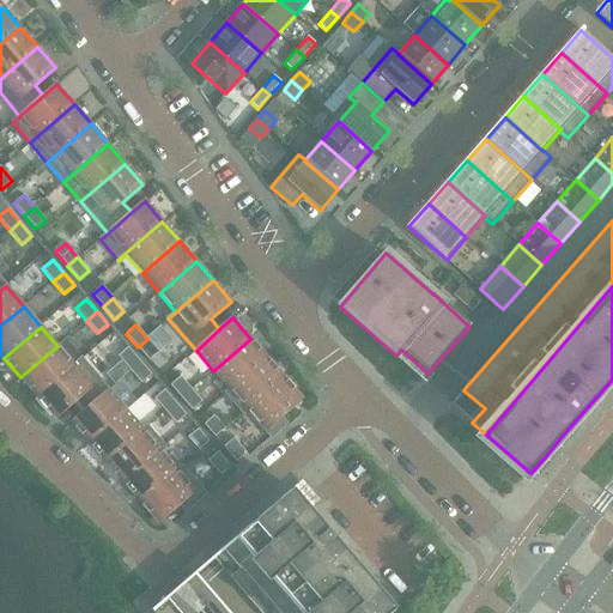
[(159,352),(147,339),(138,347),(149,362),(159,352)]
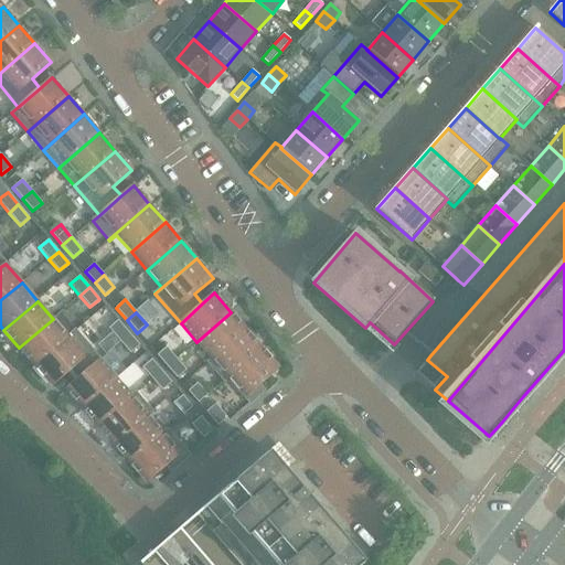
[(211,359),(245,329),(231,312),(196,342),(211,359)]
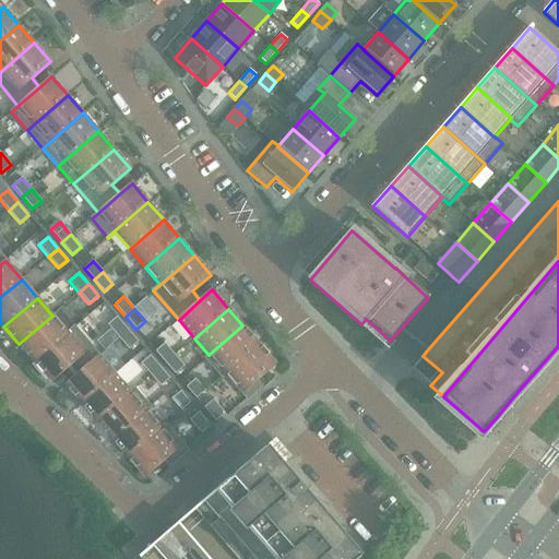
[(34,361),(67,332),(52,316),(19,344),(34,361)]
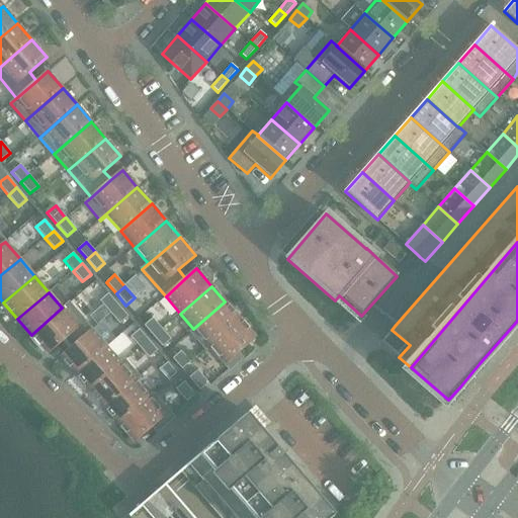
[(117,306),(108,293),(99,301),(109,313),(117,306)]
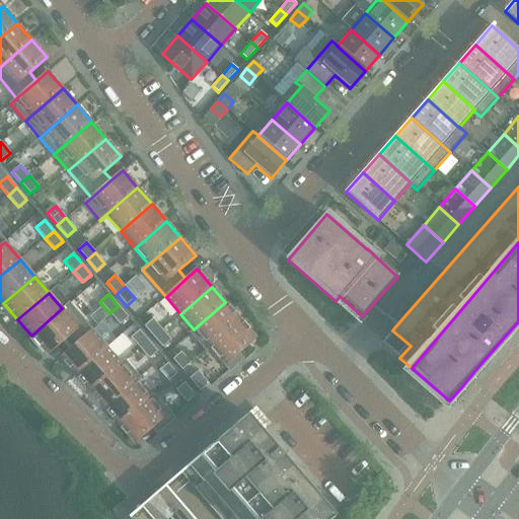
[(205,350),(240,319),(225,302),(194,329),(191,332),(205,350)]
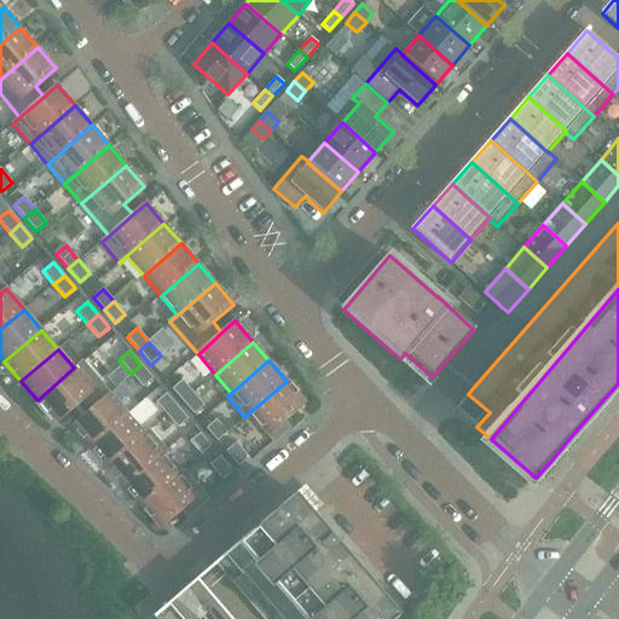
[(109,394),(82,363),(81,362),(74,368),(38,400),(56,422),(76,404),(86,415),(109,394)]
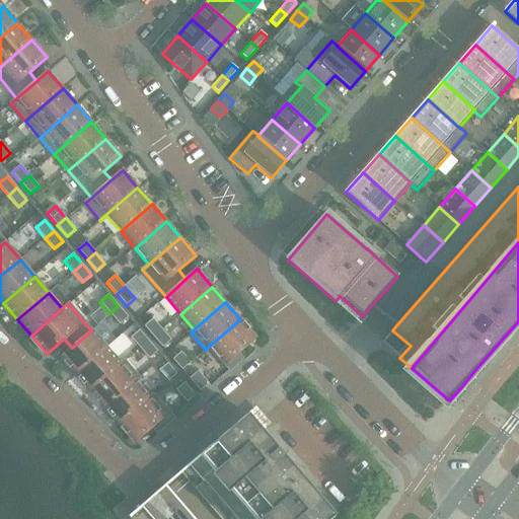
[(128,317),(118,306),(109,313),(120,324),(128,317)]
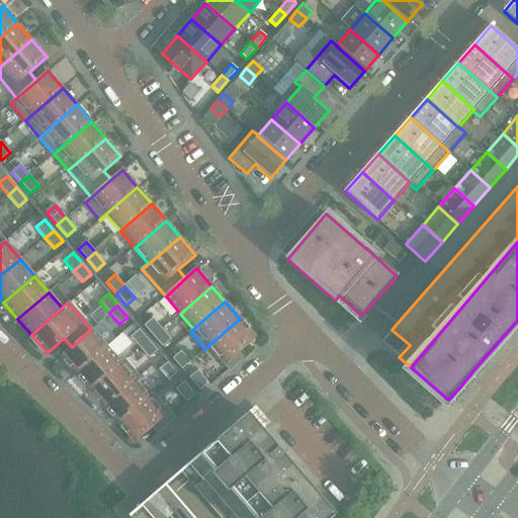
[(161,329),(152,319),(144,326),(153,336),(161,329)]
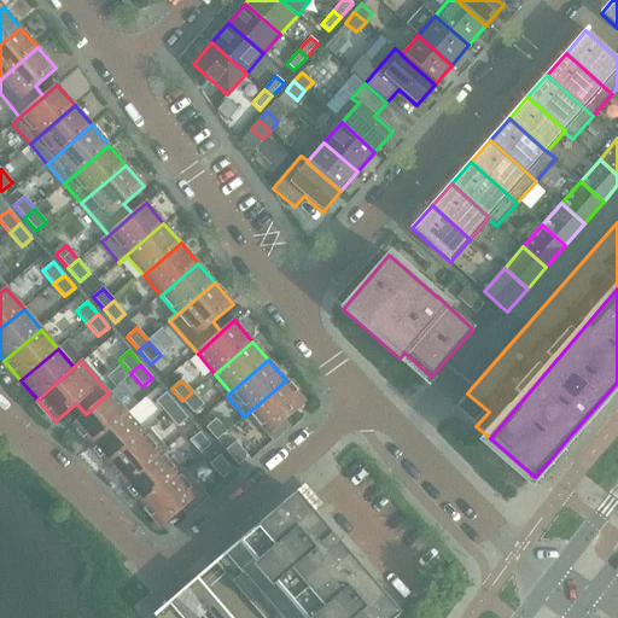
[(283,420),(304,402),(286,380),(244,417),(245,418),(250,414),(273,441),(289,427),(283,420)]
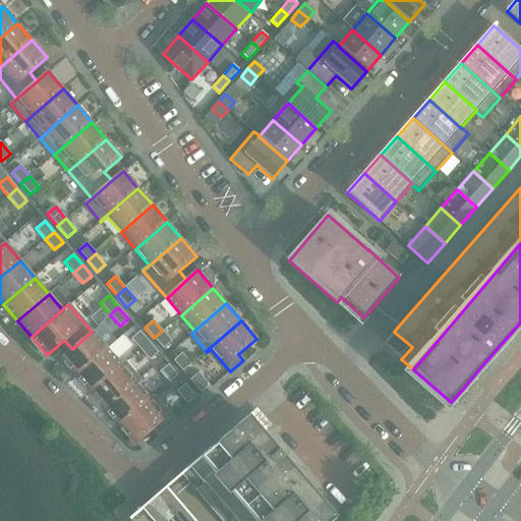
[(172,342),(162,331),(154,338),(163,349),(172,342)]
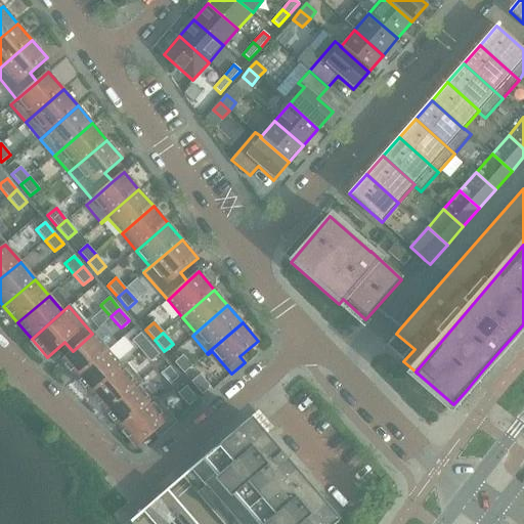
[(76,378),(107,350),(92,334),(73,351),(61,361),(76,378)]
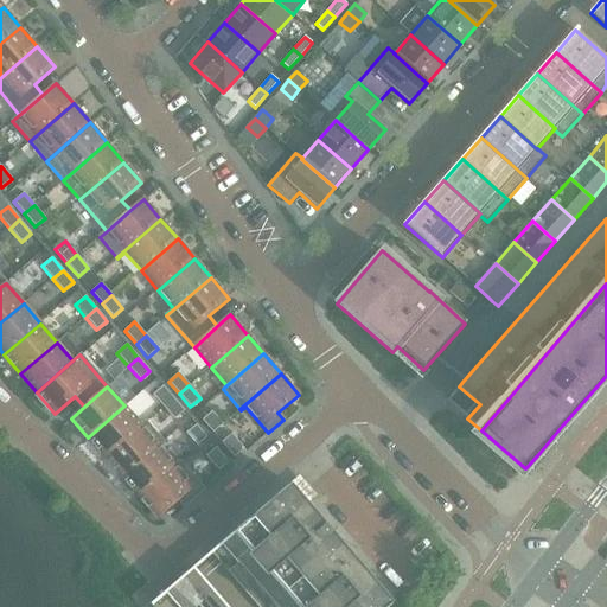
[(173,398),(163,387),(153,395),(164,408),(173,398)]
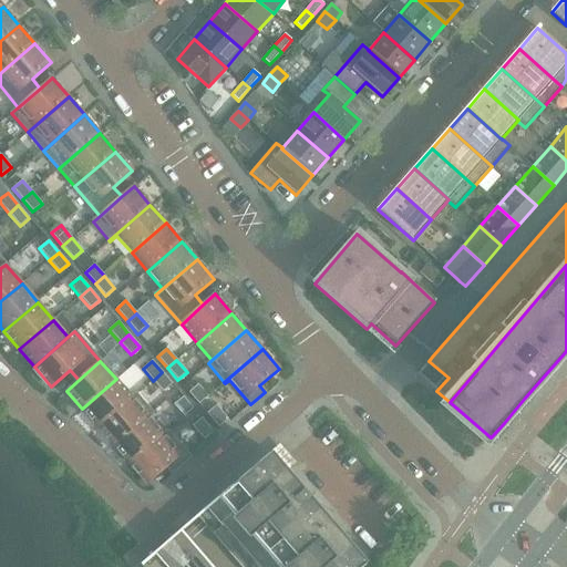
[(429,361),(418,374),(436,391),(449,378),(429,361)]
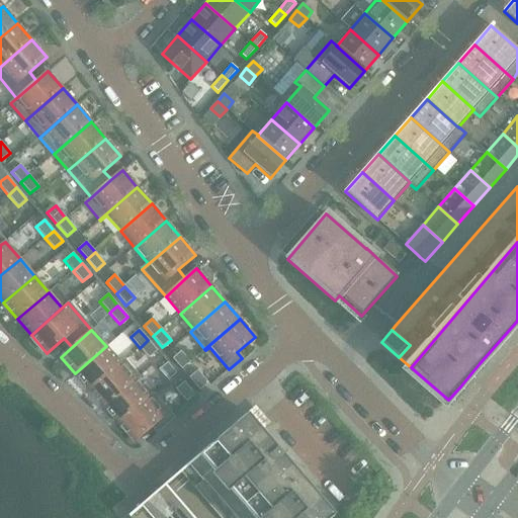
[(157,351),(148,340),(140,348),(149,358),(157,351)]
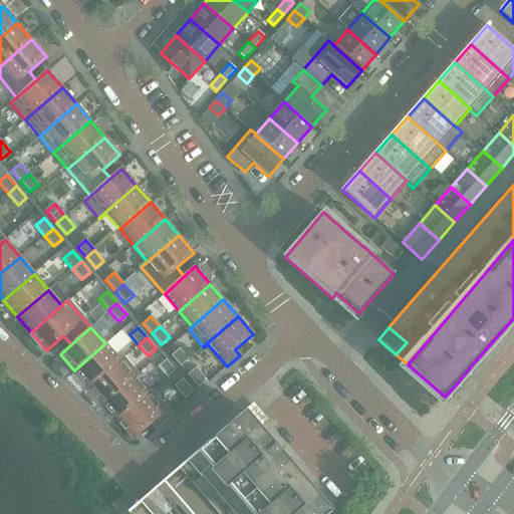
[(88,387),(119,360),(105,343),(74,370),(88,387)]
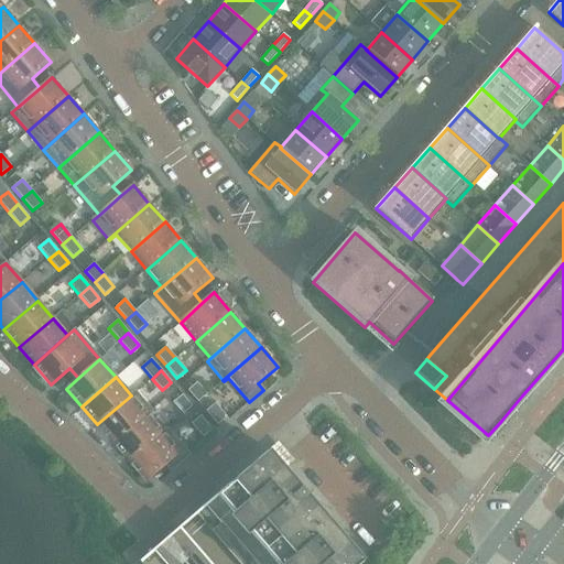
[(207,394),(196,382),(187,391),(197,402),(207,394)]
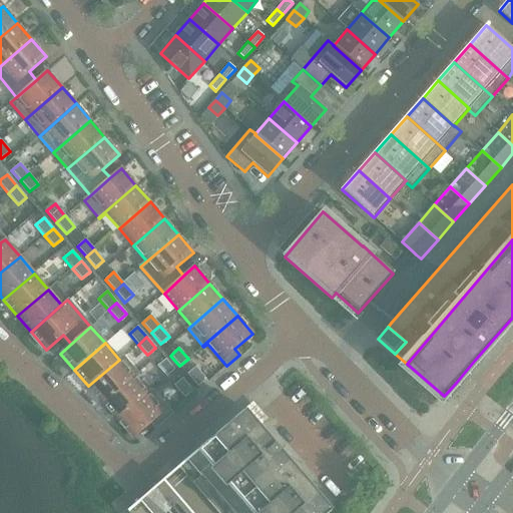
[(102,403),(136,373),(122,357),(119,360),(88,386),(102,403)]
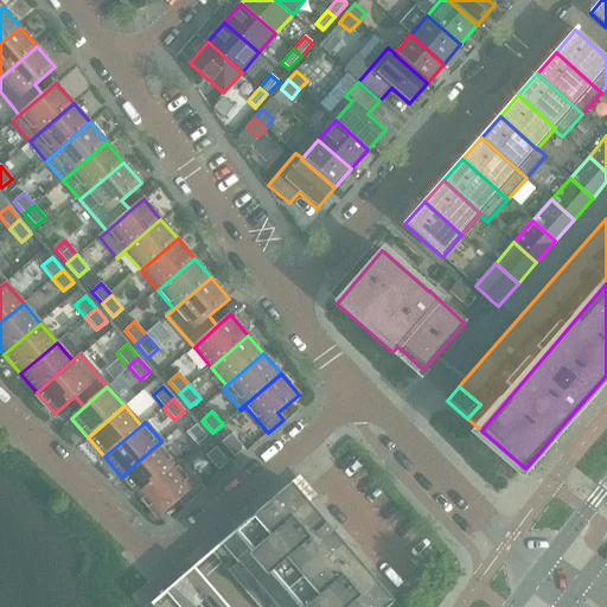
[(206,438),(196,425),(186,434),(197,446),(206,438)]
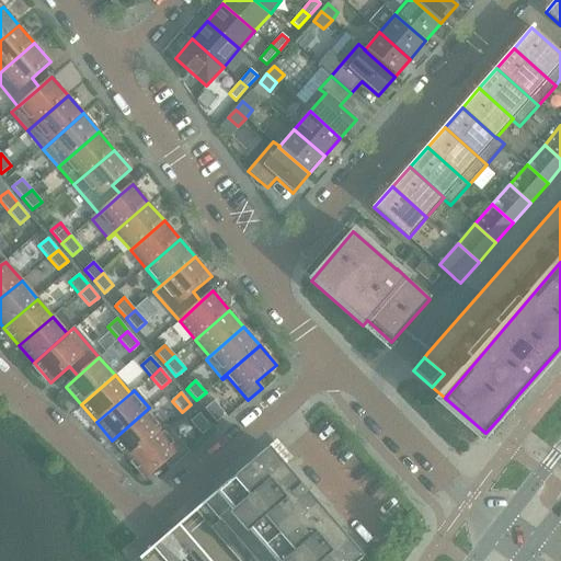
[(226,415),(214,401),(204,410),(216,423),(226,415)]
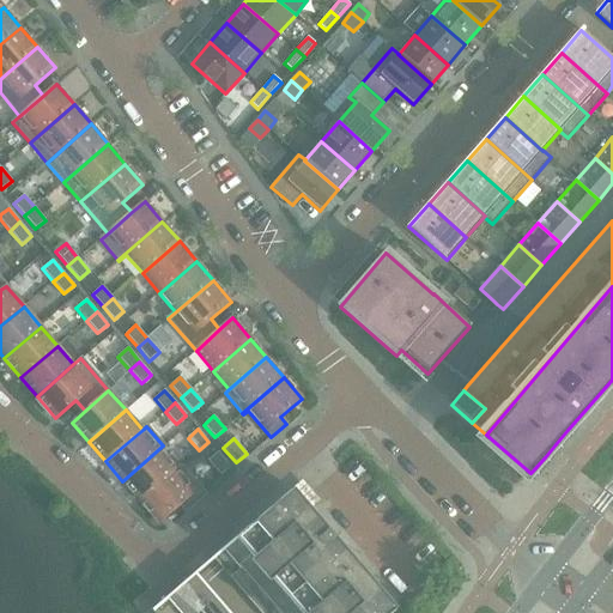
[(122,481),(139,501),(176,468),(162,451),(165,448),(163,445),(122,481)]
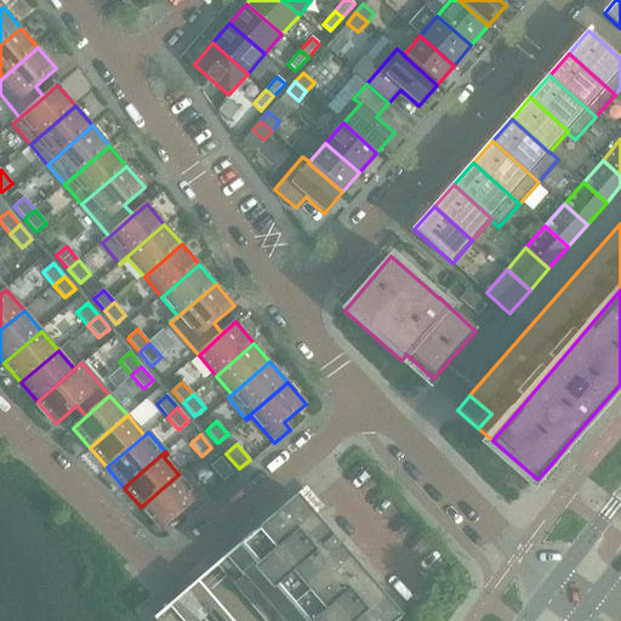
[(233,473),(221,459),(210,467),(223,482),(233,473)]
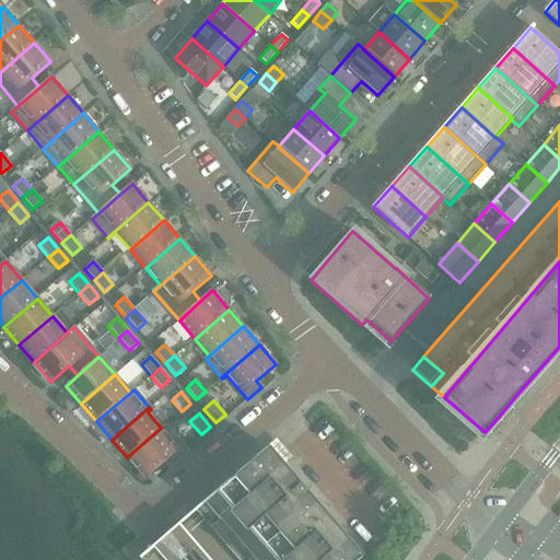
[(187,452),(185,448),(164,424),(161,428),(127,457),(144,477),(164,461),(170,467),(187,452)]
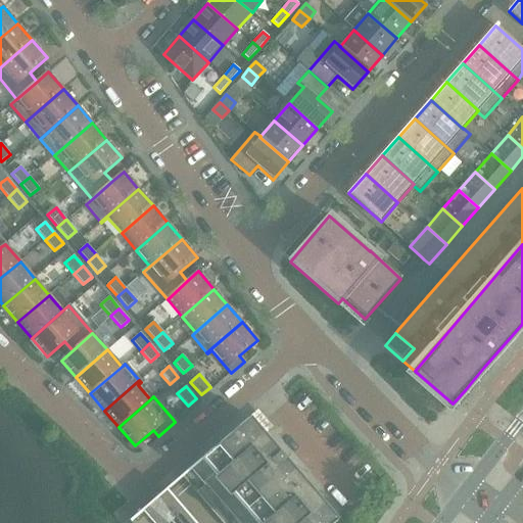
[(237,522),(332,522),(337,519),(249,418),(190,468),(237,522)]
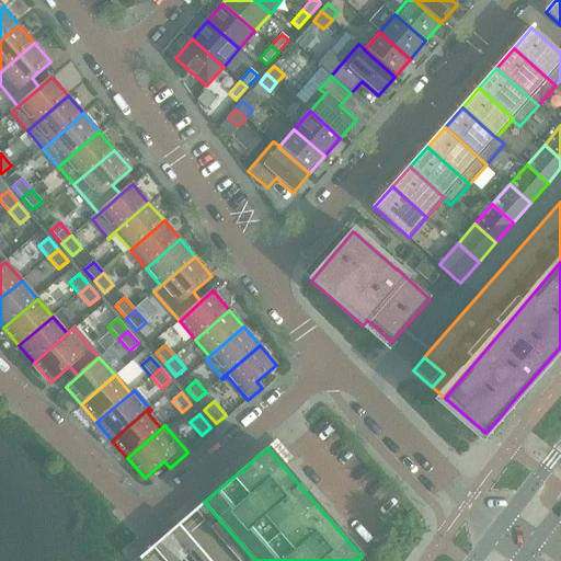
[(139,560),(172,560),(194,544),(178,525),(144,553),(138,559),(139,560)]
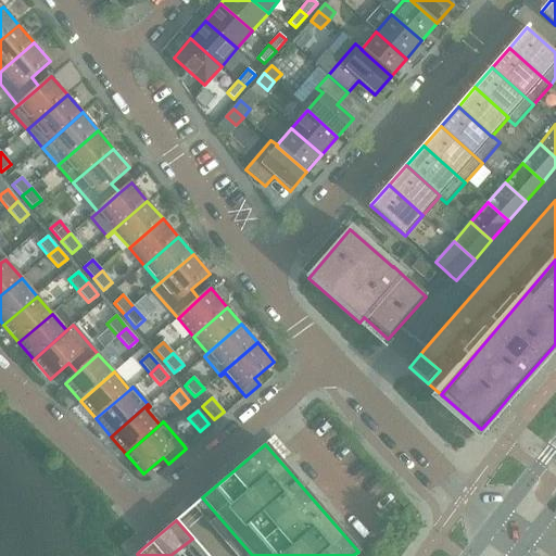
[(171,555),(207,555),(192,539),(171,555)]
